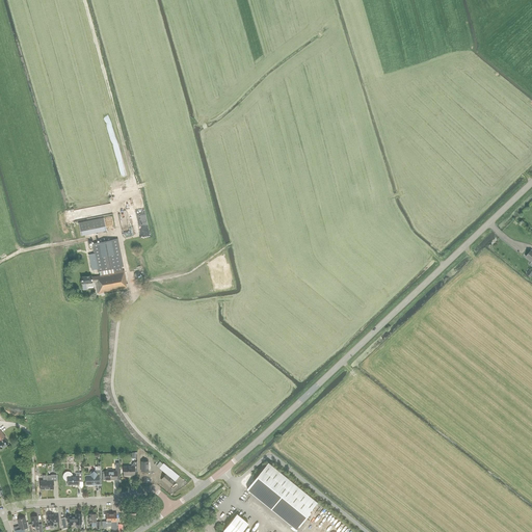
[(147,231),(140,198),(133,201),(139,232),(147,231)]
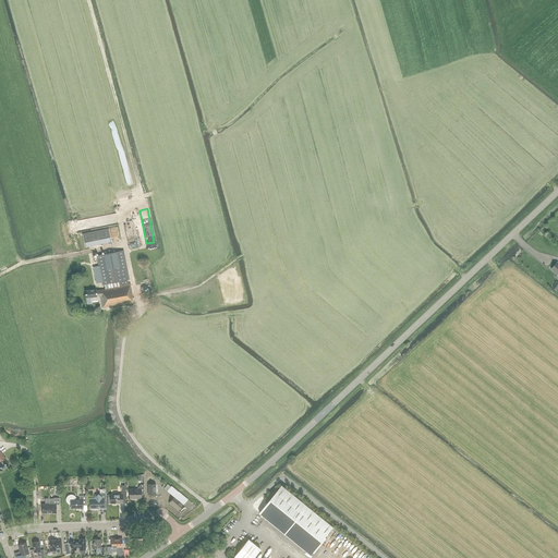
[(85,247),(111,242),(108,228),(82,233),(85,247)]
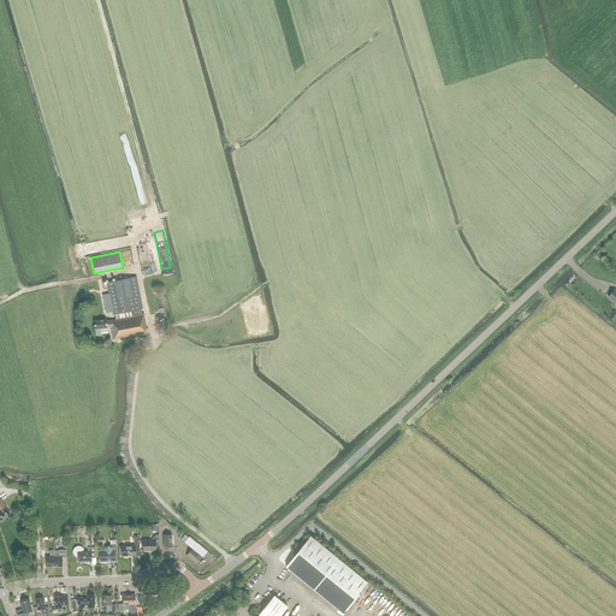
[(142,313),(141,309),(143,308),(136,276),(106,282),(113,314),(130,311),(131,315),(114,319),(116,320),(106,320),(106,319),(94,320),(95,329),(107,327),(111,327),(113,341),(147,335),(146,329),(147,329),(143,313),(142,313)]
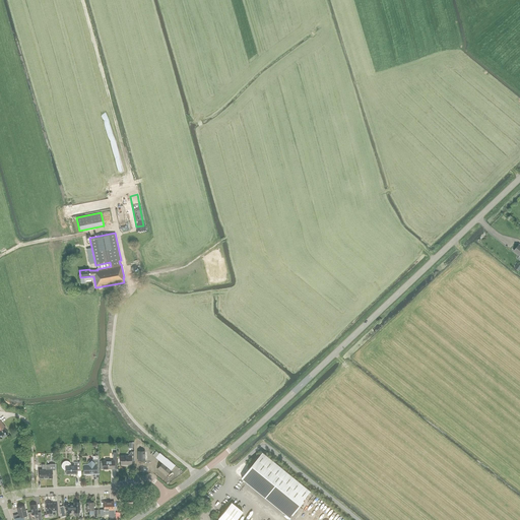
[(113,460),(104,460),(104,461),(104,469),(114,469),(117,469),(117,452),(113,452),(113,460)]
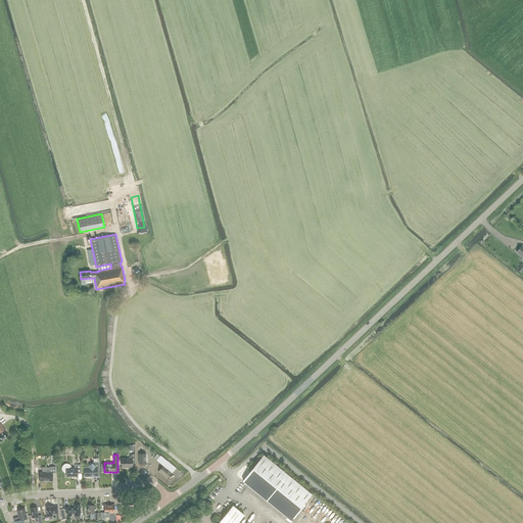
[(122,468),(132,468),(132,463),(135,463),(135,455),(132,455),(129,459),(122,459),(122,468)]
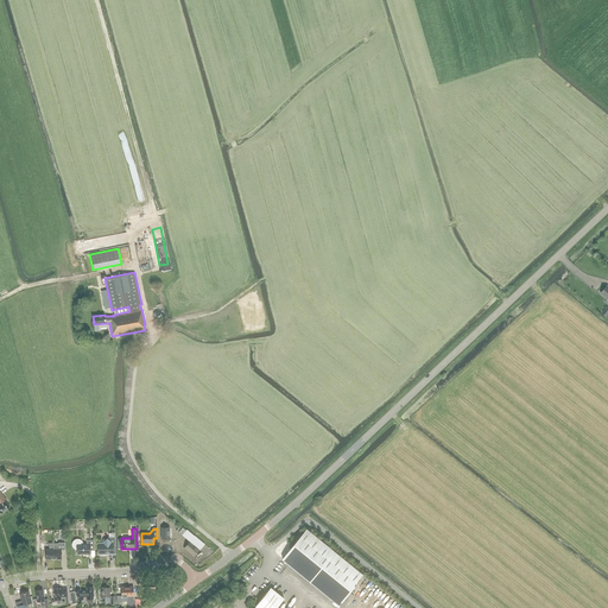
[(200,550),(206,544),(187,530),(187,531),(182,536),(189,542),(184,549),(194,557),(200,550)]
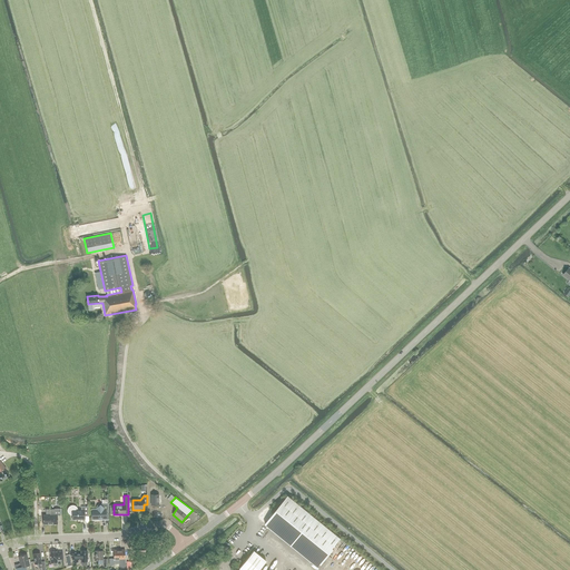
[(317,567),(340,539),(288,497),(265,524),(317,567)]
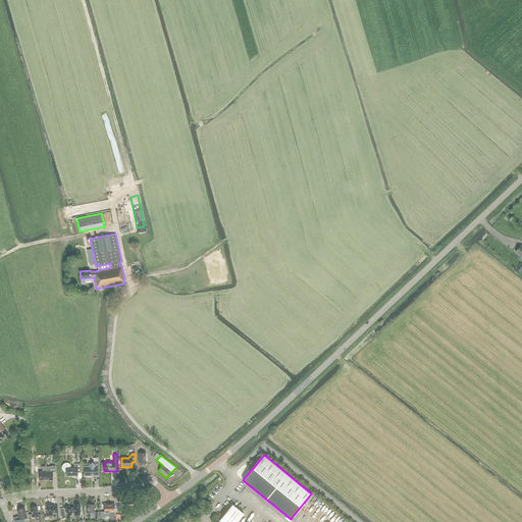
[(87,476),(97,475),(96,472),(99,472),(99,462),(92,462),(91,463),(90,464),(89,465),(89,467),(86,467),(87,476)]
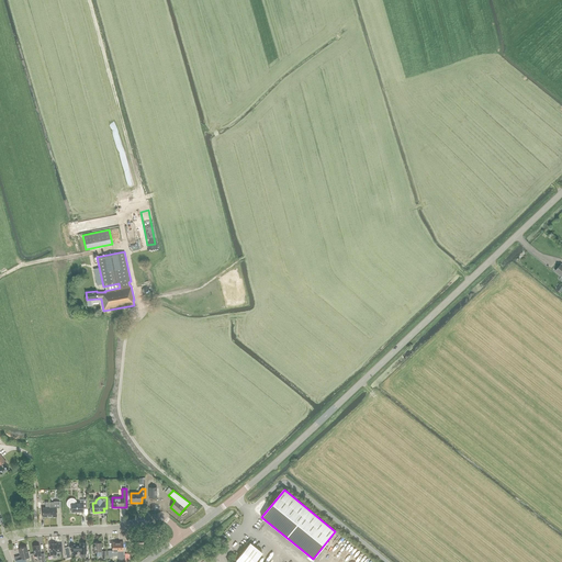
[(76,503),(75,501),(74,499),(71,498),(69,499),(68,502),(67,503),(68,505),(69,507),(71,507),(71,513),(82,513),(82,508),(87,508),(87,499),(80,499),(80,503),(76,503)]
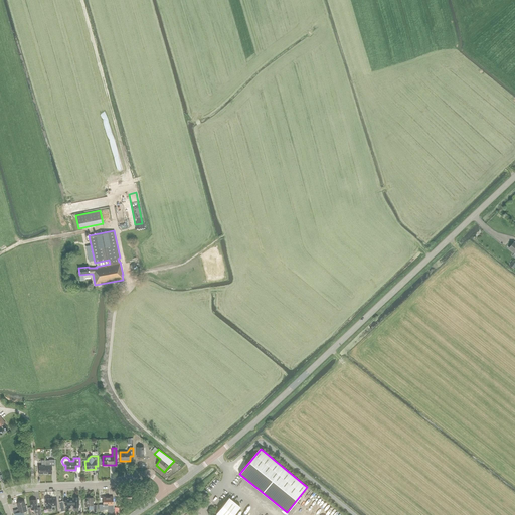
[(45,461),(45,474),(52,474),(51,466),(54,466),(54,460),(49,460),(49,461),(45,461)]
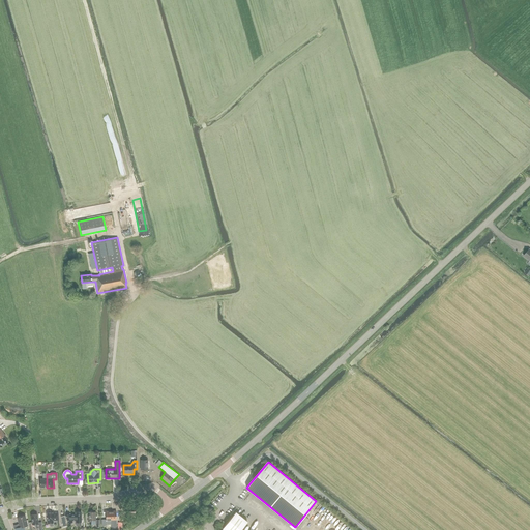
[(106,524),(111,524),(111,511),(106,511),(106,520),(101,520),(101,525),(106,525),(106,524)]
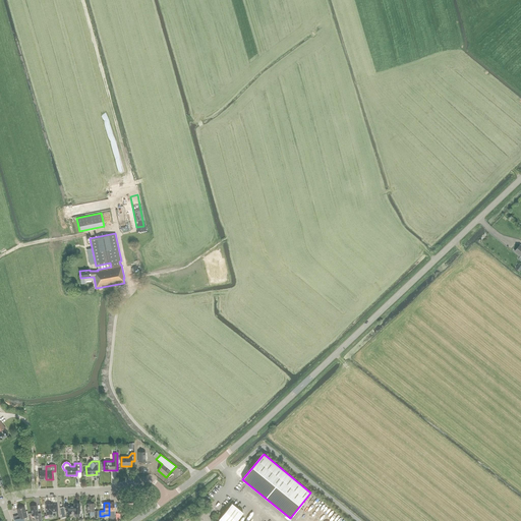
[(52,505),(52,504),(46,505),(46,514),(49,514),(50,517),(52,516),(52,512),(57,511),(57,505),(52,505)]
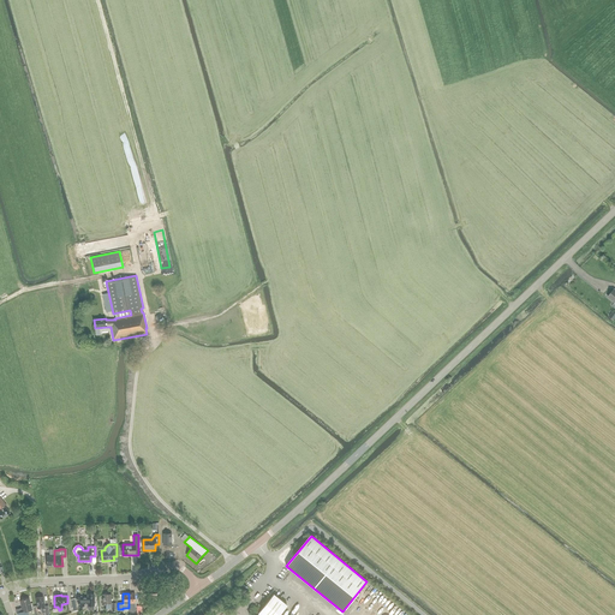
[(94,609),(94,595),(88,595),(88,597),(81,597),(81,596),(76,598),(79,608),(84,605),(84,604),(88,604),(88,610),(94,609)]
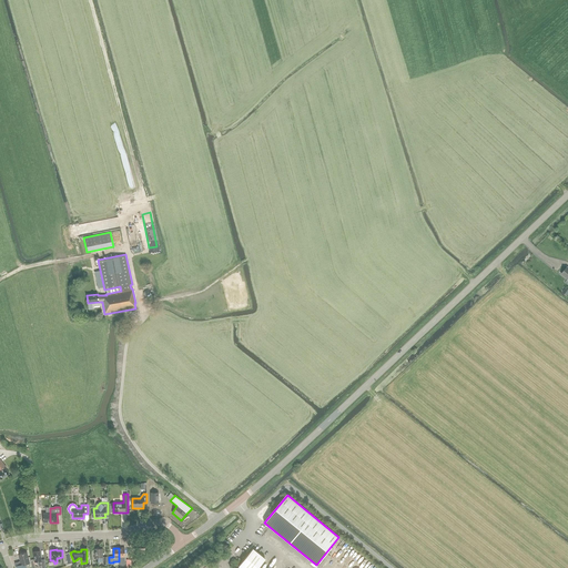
[(253,549),(251,551),(239,566),(240,567),(256,567),(263,560),(265,558),(253,549)]
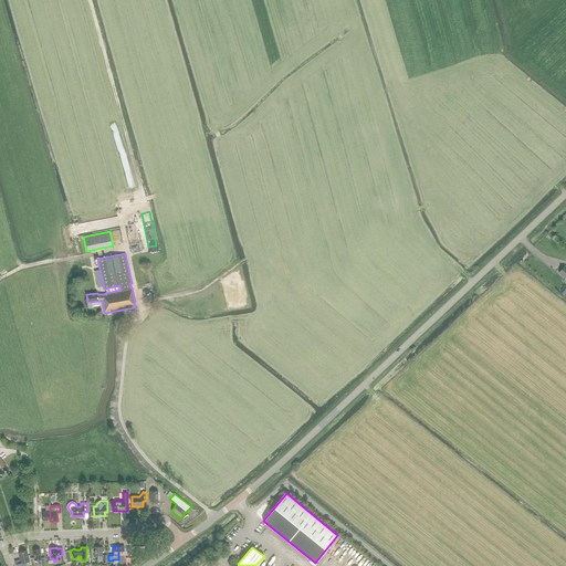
[(41,558),(40,549),(33,551),(34,561),(38,559),(39,564),(42,564),(41,565),(42,565),(45,565),(44,557),(41,558)]
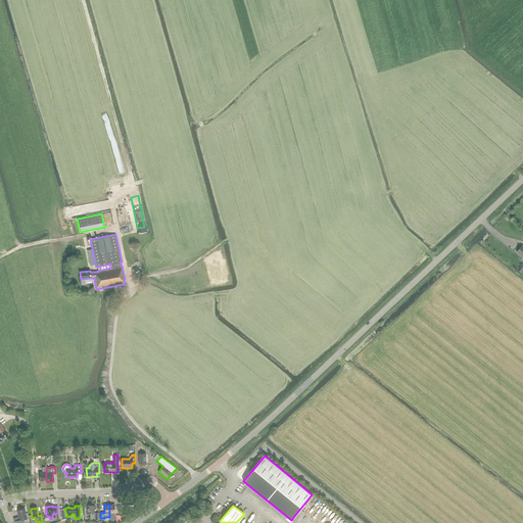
[(19,520),(14,521),(14,522),(24,522),(24,520),(27,519),(25,509),(16,511),(18,517),(19,520)]
